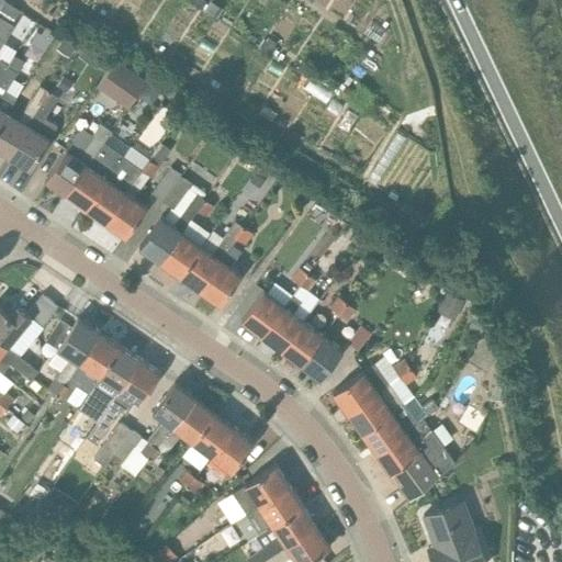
[(4,0),(0,9),(0,15),(12,23),(20,11),(21,9),(6,0),(4,0)]
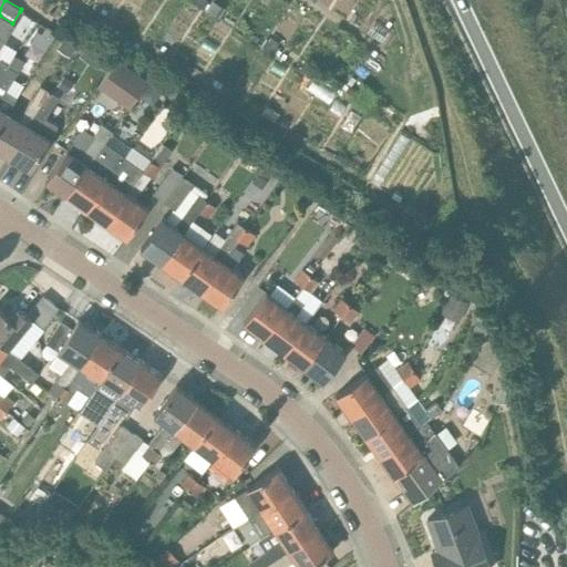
[(0,16),(0,42),(12,23),(0,16)]
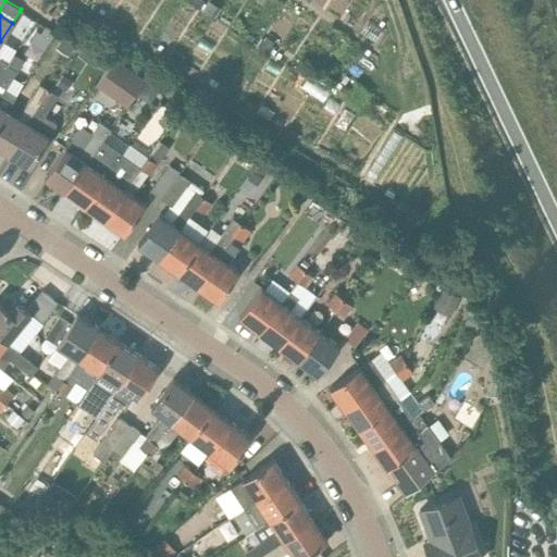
[(45,24),(40,33),(51,39),(56,31),(45,24)]
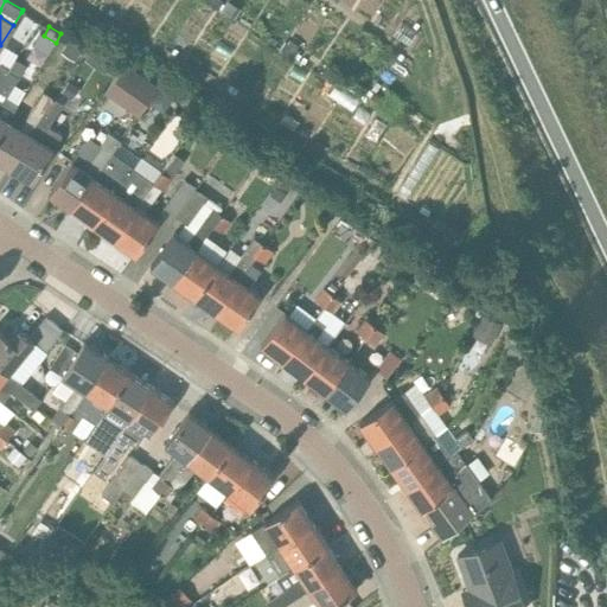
[(72,36),(63,50),(76,57),(85,44),(72,36)]
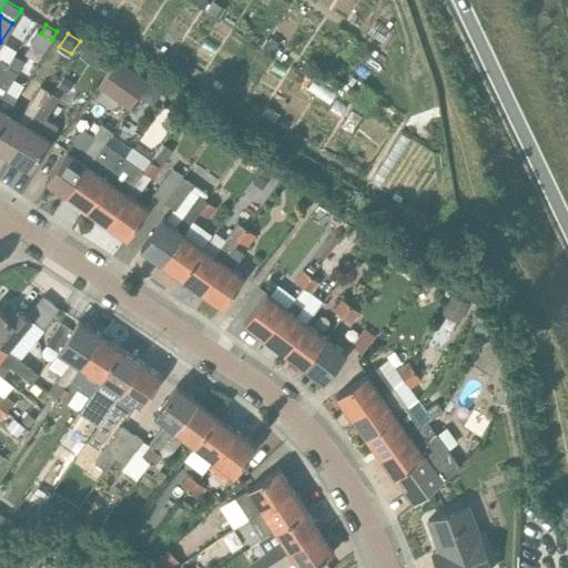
[(0,78),(8,67),(17,50),(3,42),(0,47),(0,78)]
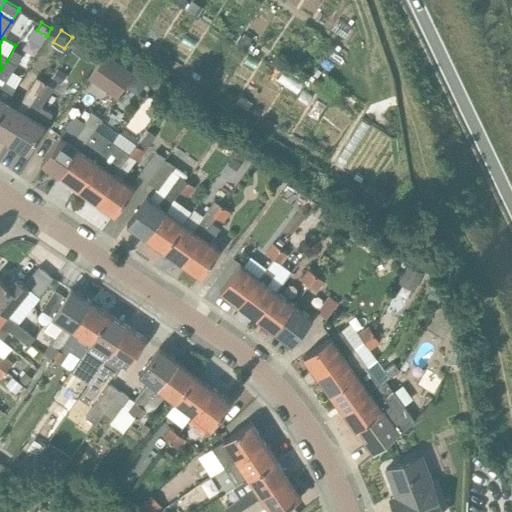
[(88,61),(95,51),(78,40),(71,49),(88,61)]
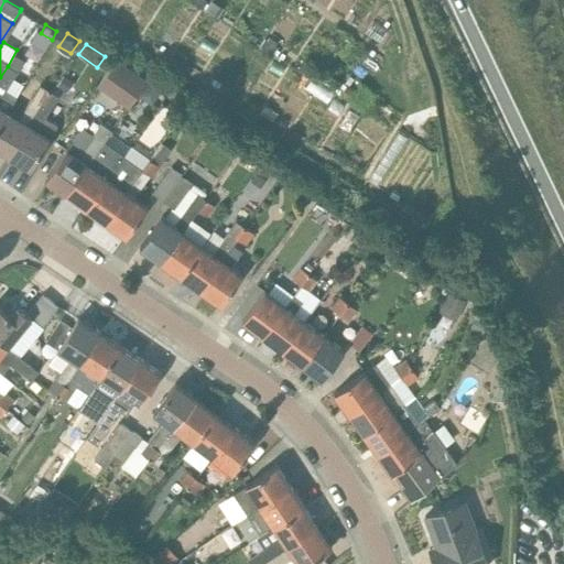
[(0,77),(0,122),(8,110),(8,111),(15,98),(6,91),(24,61),(15,55),(9,66),(8,66),(0,77)]
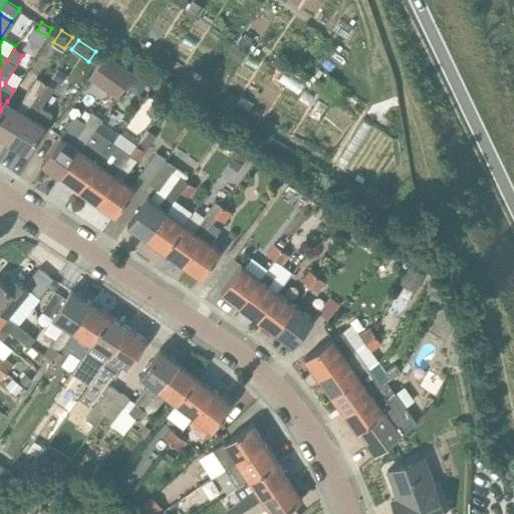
[(104,54),(88,77),(115,97),(133,74),(104,54)]
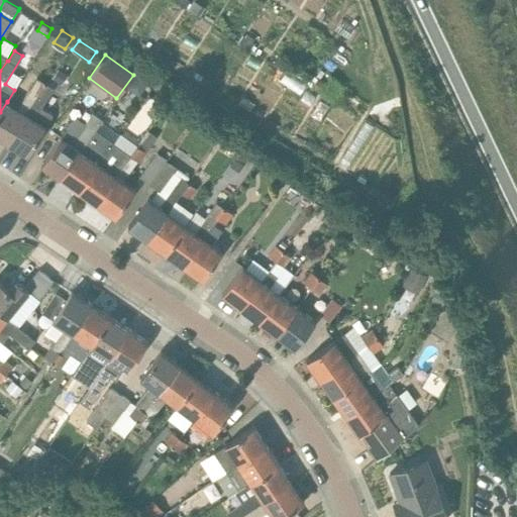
[(130,72),(133,75),(134,75),(143,62),(139,59),(130,72)]
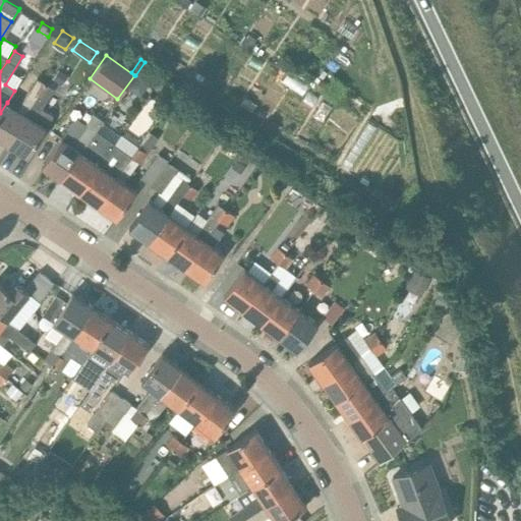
[(52,78),(62,85),(68,75),(58,69),(52,78)]
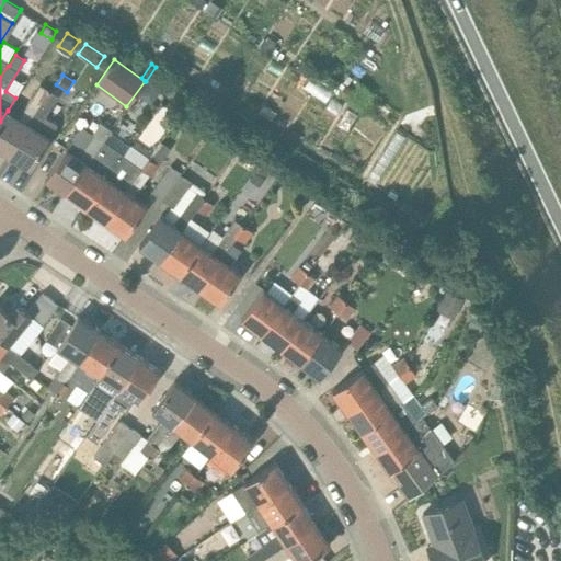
[(132,102),(145,111),(159,92),(146,82),(132,102)]
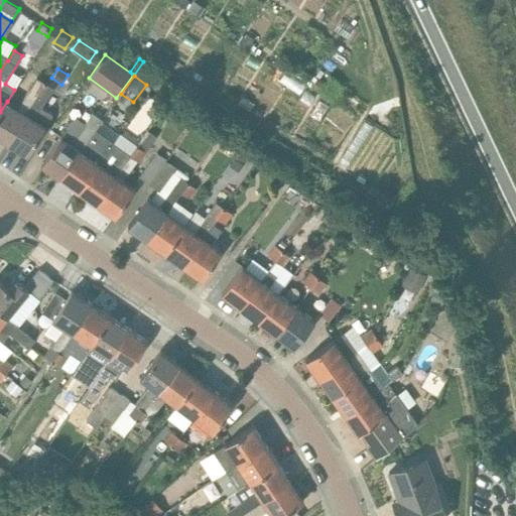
[(0,138),(7,143),(26,114),(38,94),(38,93),(45,83),(37,78),(18,108),(7,102),(7,101),(0,112),(0,138)]
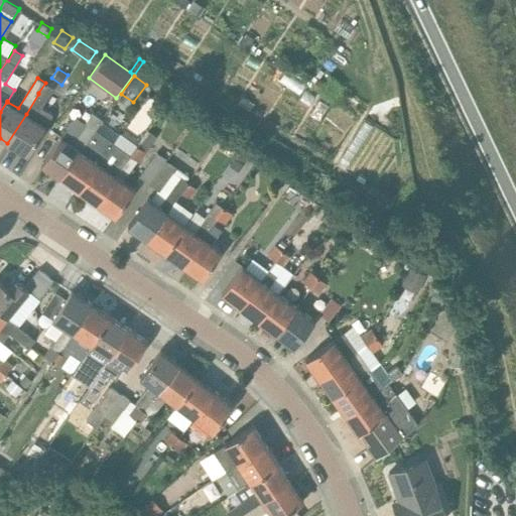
[(45,83),(38,93),(47,99),(53,88),(45,83)]
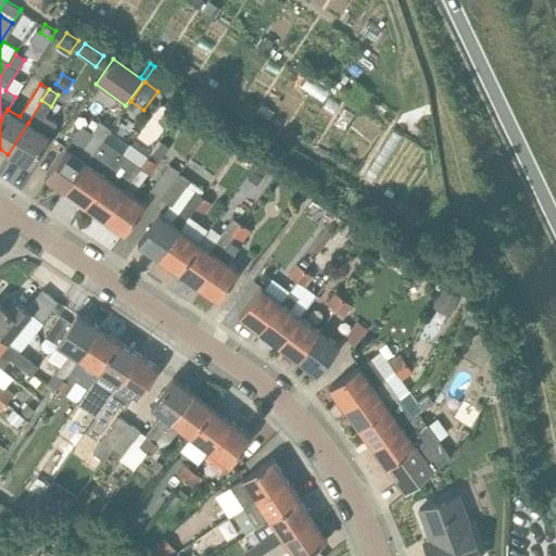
[(28,123),(8,154),(29,167),(57,124),(43,115),(49,106),(41,101),(28,123)]
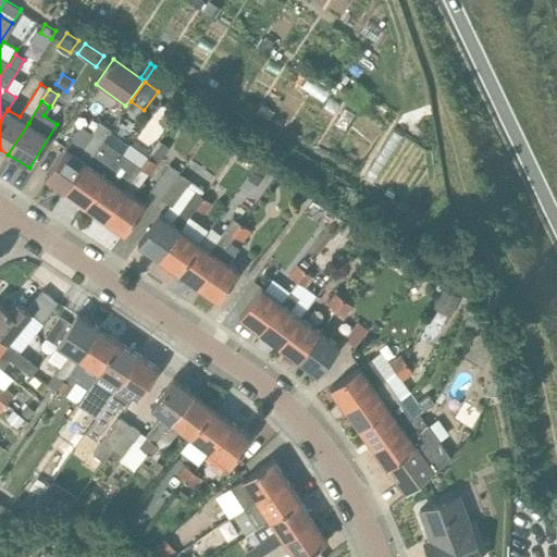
[(177,114),(170,108),(160,121),(169,127),(177,114)]
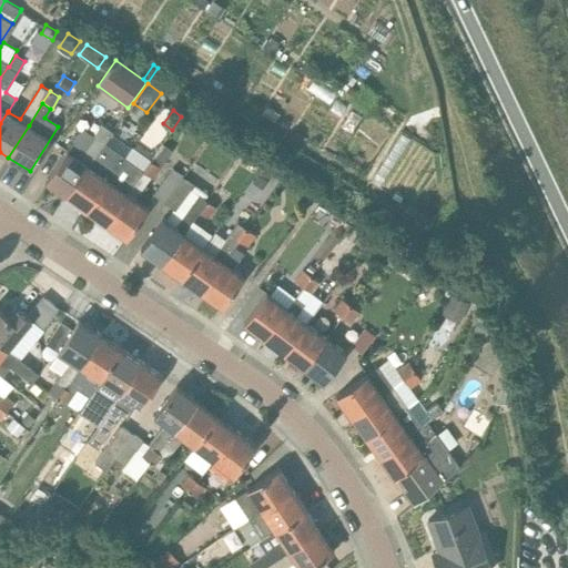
[(143,170),(105,223),(127,239),(149,209),(134,199),(150,176),(153,179),(173,152),(163,145),(152,162),(150,160),(143,170)]
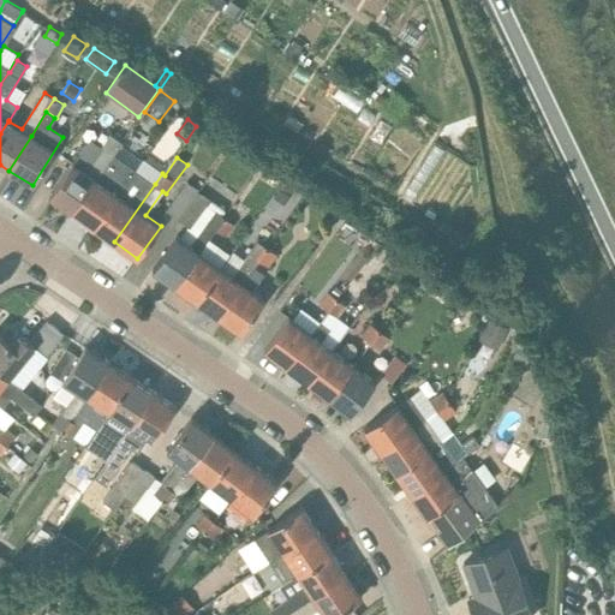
[(48,196),(71,212),(95,178),(73,161),(48,196)]
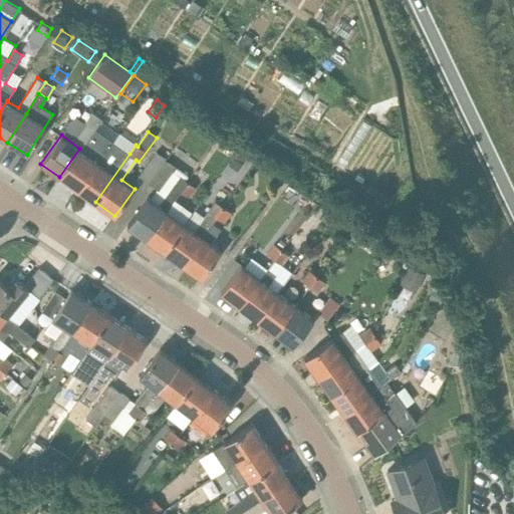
[(95,202),(130,154),(111,142),(97,162),(77,190),(95,202)]
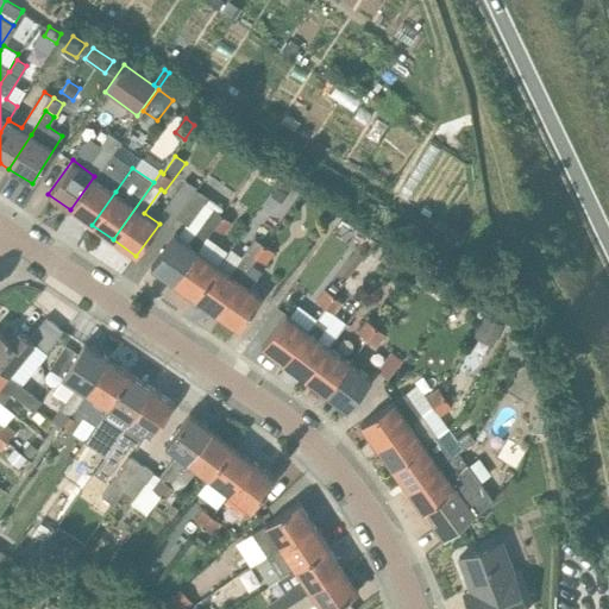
[(70,209),(92,225),(115,192),(94,176),(70,209)]
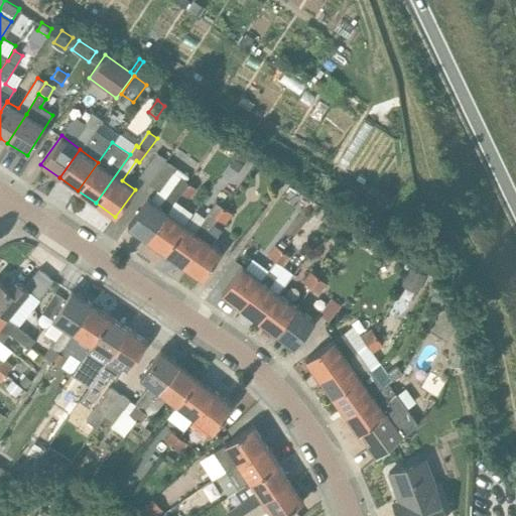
[(148,183),(166,161),(166,160),(157,153),(139,177),(148,183)]
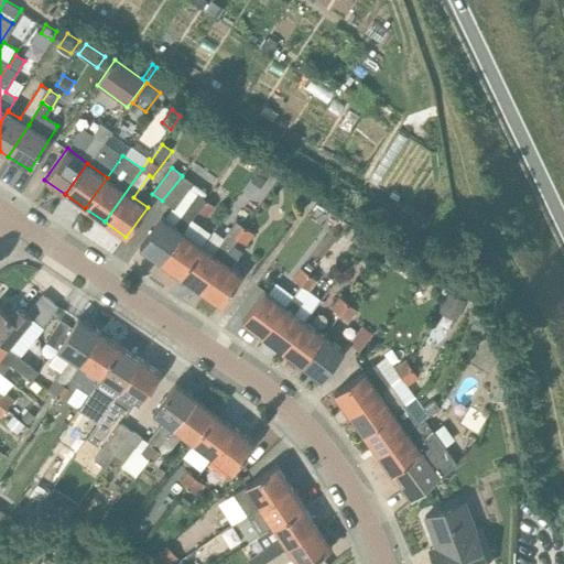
[(260,187),(266,180),(256,173),(250,181),(260,187)]
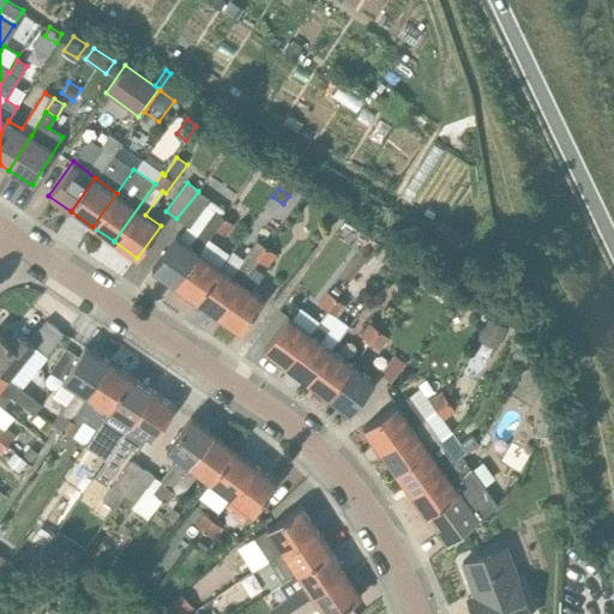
[(190,227),(209,199),(198,192),(176,218),(188,227),(190,227)]
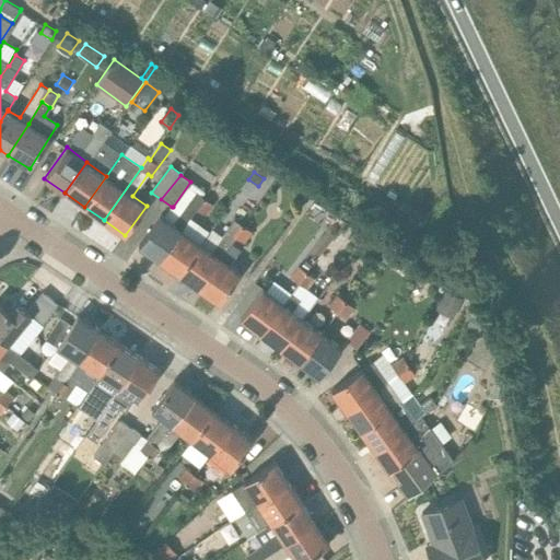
[(203,197),(195,191),(172,224),(160,216),(139,245),(159,259),(181,229),(196,208),(203,197)]
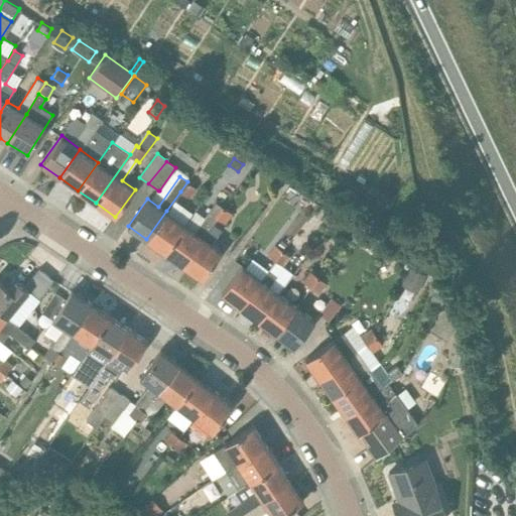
[(180,191),(181,192),(189,198),(197,187),(187,181),(180,191)]
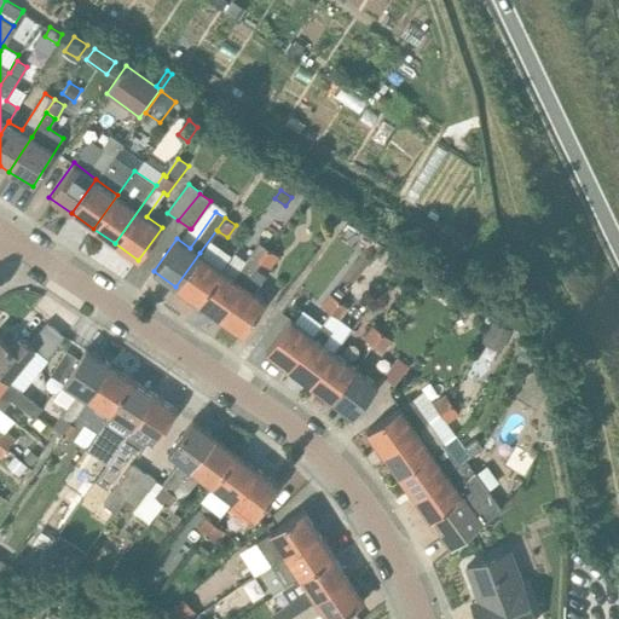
[(197,302),(219,318),(255,267),(259,261),(268,249),(259,243),(235,277),(221,268),(197,302)]
